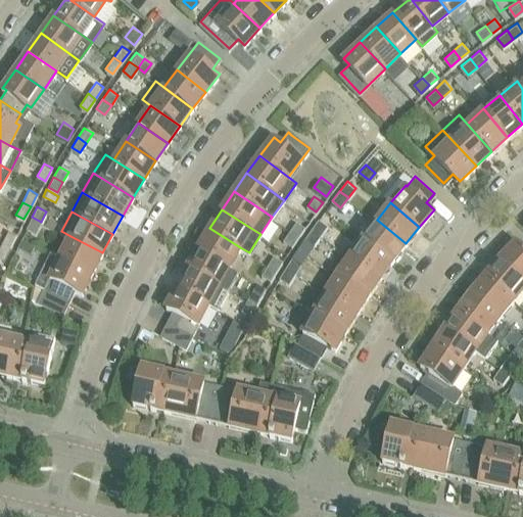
[(41,222),(32,217),(26,227),(36,232),(41,222)]
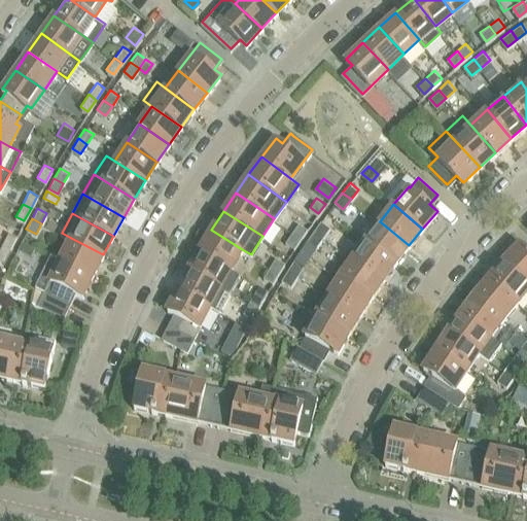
[(314,230),(323,236),(330,226),(321,219),(314,230)]
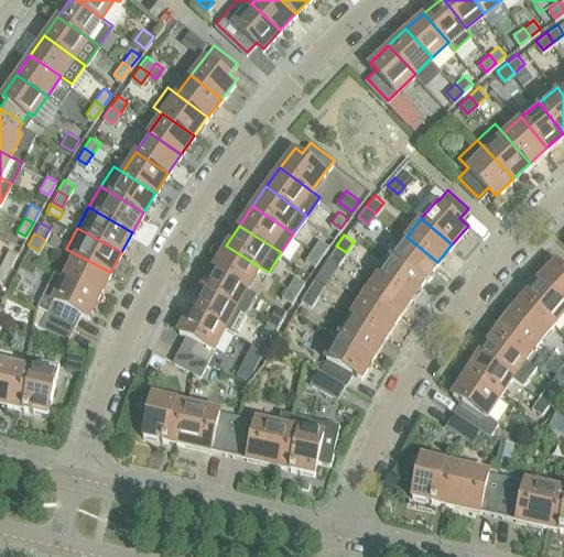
[(313,247),(323,253),(329,243),(320,237),(313,247)]
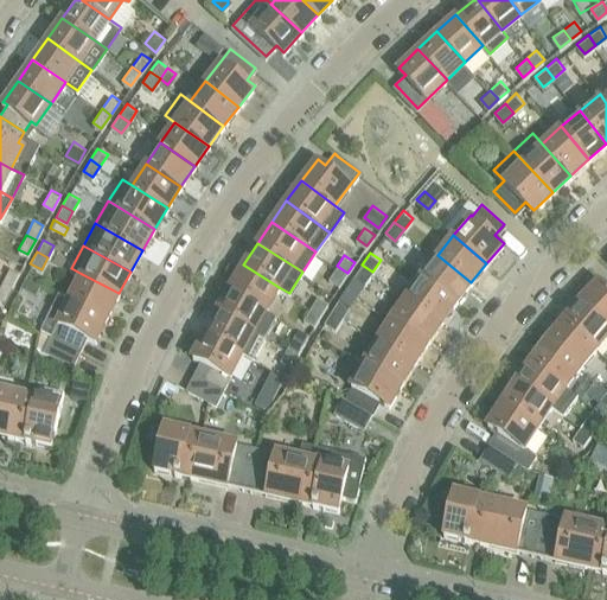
[(471,282),(438,255),(421,275),(457,301),(471,282)]
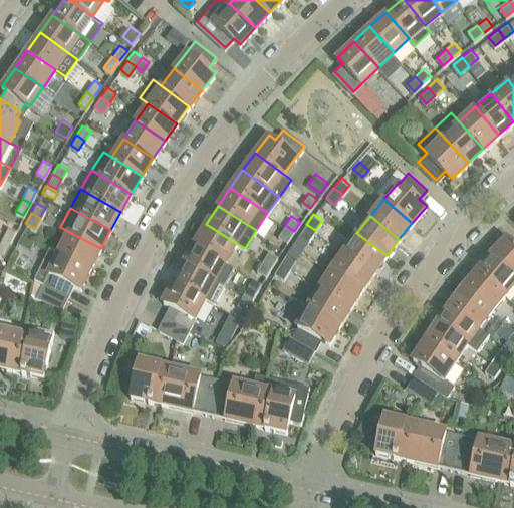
[(226,260),(236,243),(206,224),(195,243),(226,260)]
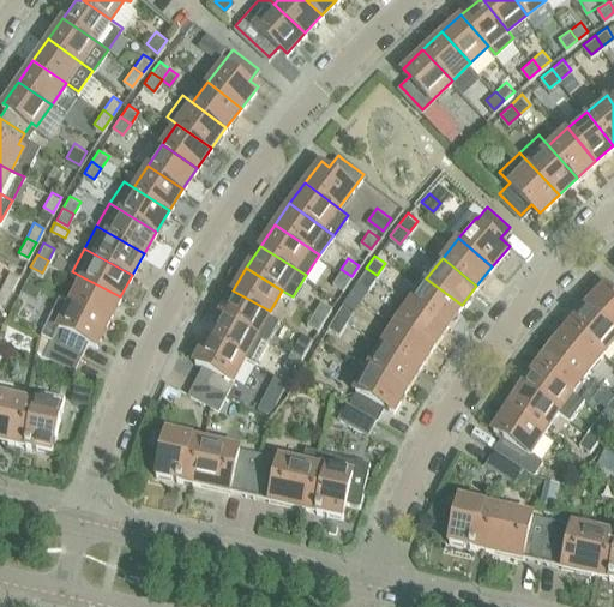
[(377,275),(366,268),(357,280),(368,287),(377,275)]
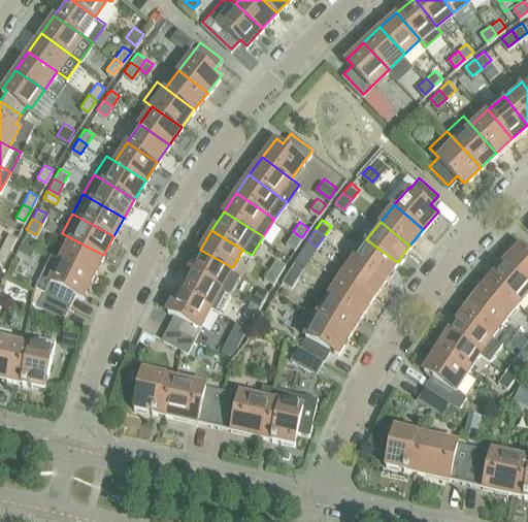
[(1,243),(9,248),(17,235),(8,231),(1,243)]
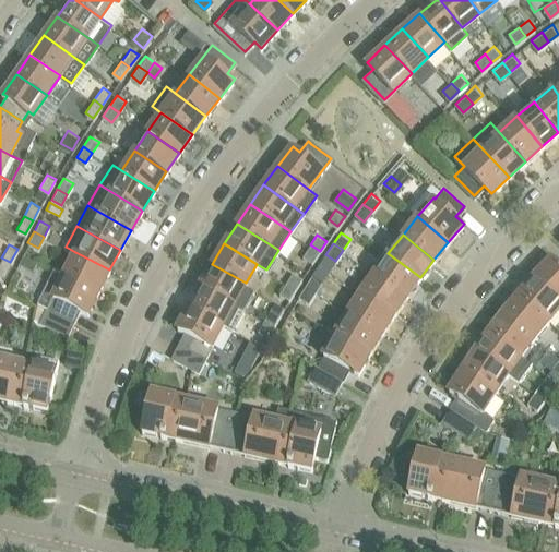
[(320,251),(310,244),(304,255),(312,262),(320,251)]
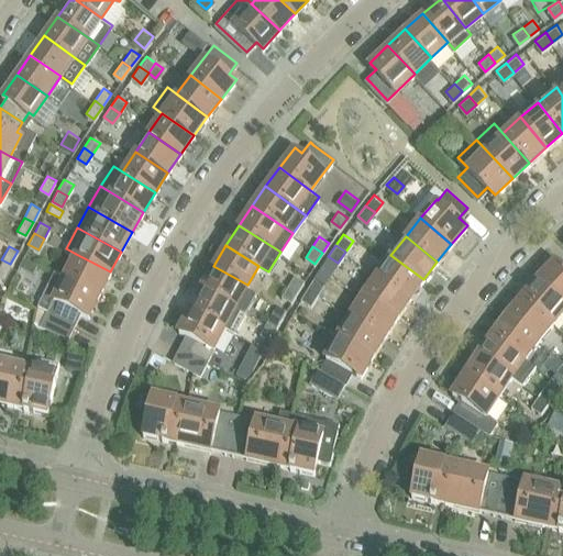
[(100,292),(110,271),(76,254),(65,275),(100,292)]
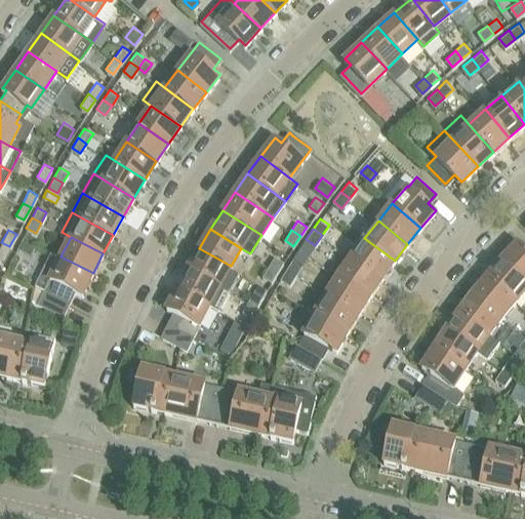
[(395,261),(364,238),(352,256),(382,278),(395,261)]
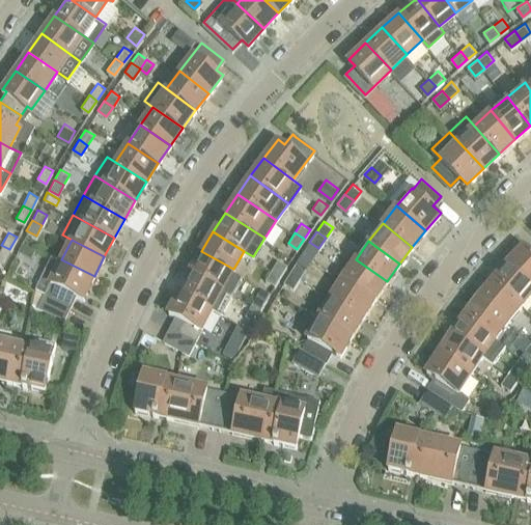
[(9,249),(1,245),(0,247),(0,259),(3,261),(9,249)]
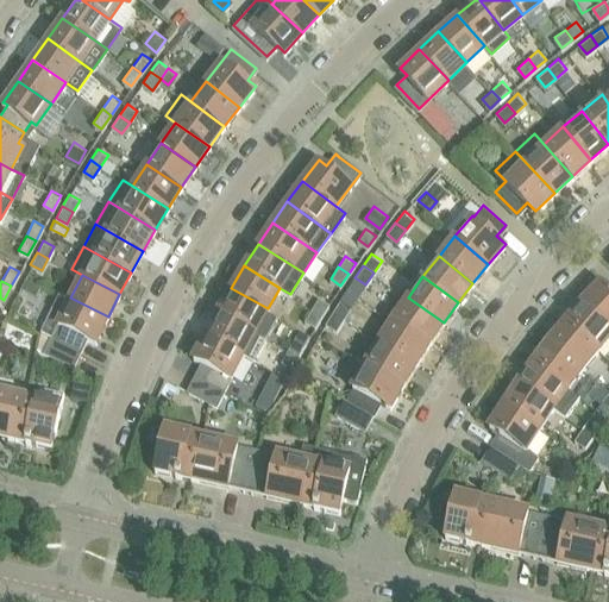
[(582,300),(608,324),(608,287),(602,281),(582,300)]
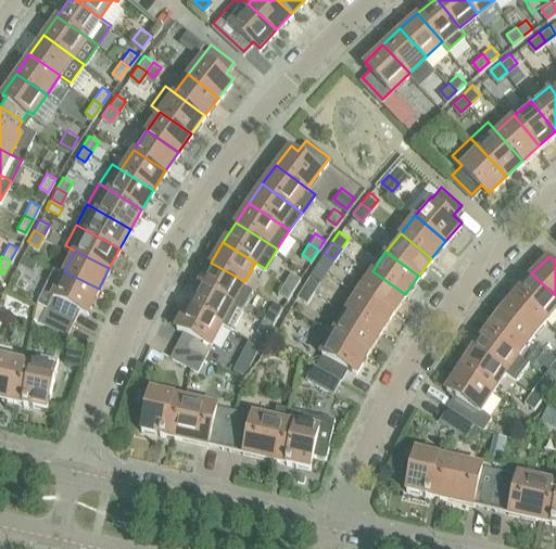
[(232,302),(242,306),(253,286),(244,281),(211,263),(200,282),(232,302)]
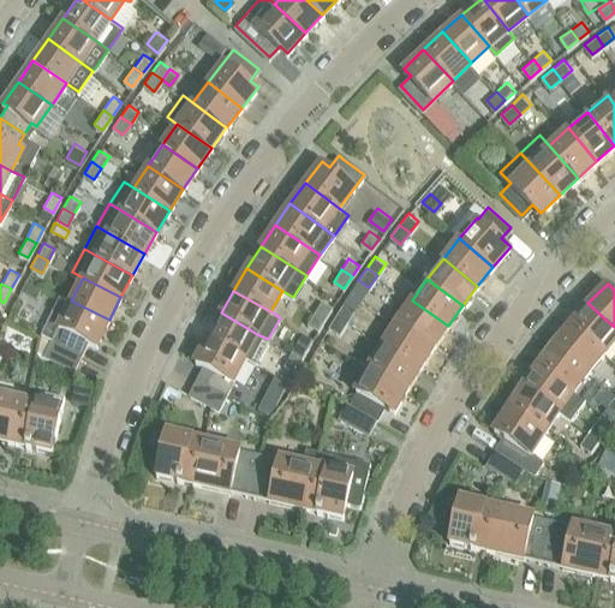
[(448,326),(412,300),(402,293),(387,315),(434,345),(448,326)]
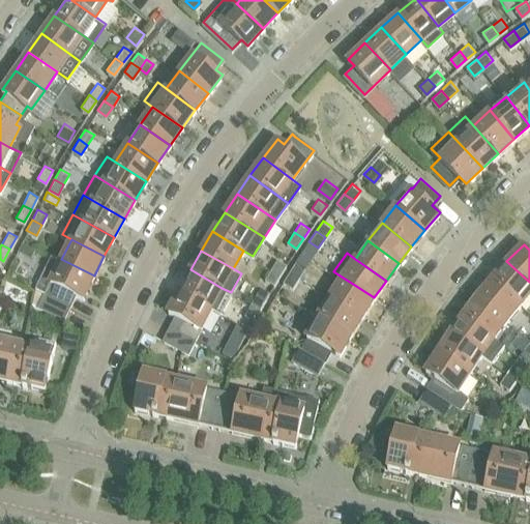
[(36,287),(46,292),(70,303),(76,292),(84,296),(94,275),(61,259),(52,255),(36,287)]
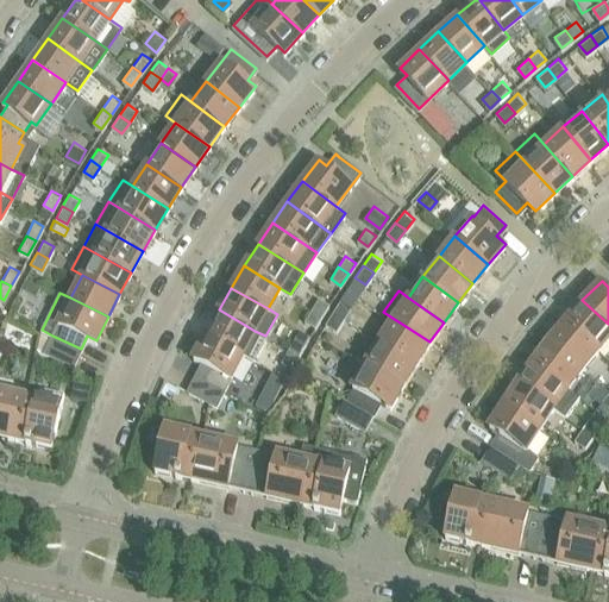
[(312,307),(322,313),(330,302),(319,295),(312,307)]
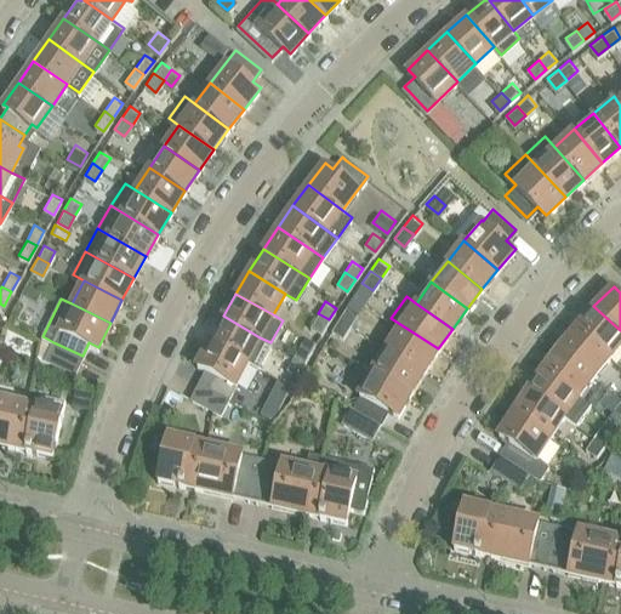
[(340,317),(351,323),(359,311),(347,303),(340,317)]
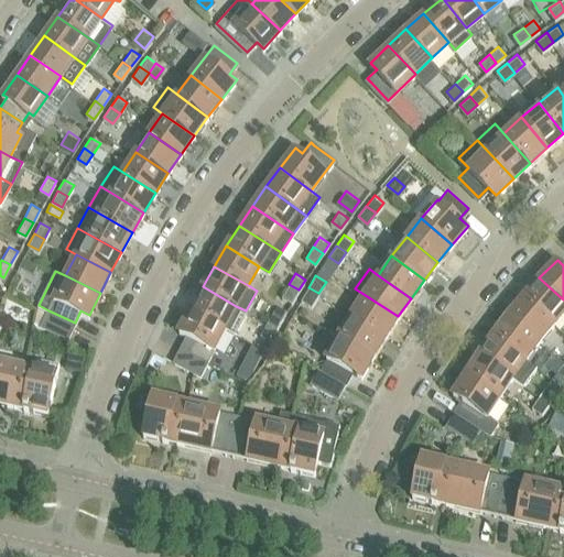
[(563,310),(563,299),(539,277),(523,296),(554,323),(563,310)]
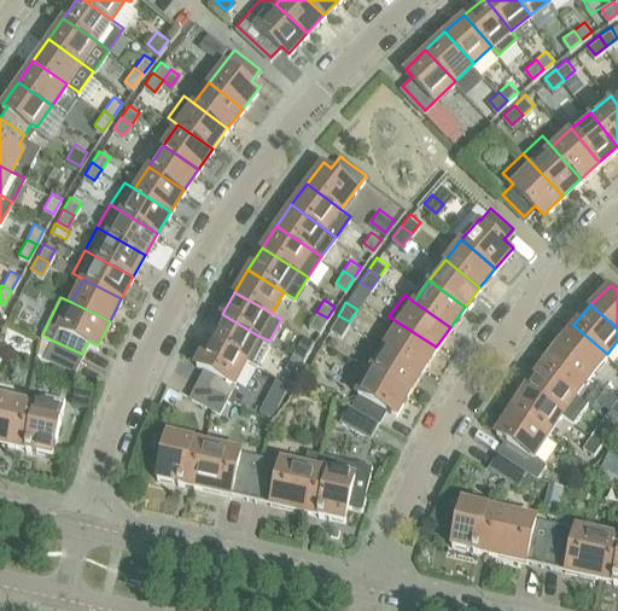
[(327,318),(316,312),(309,324),(320,330),(327,318)]
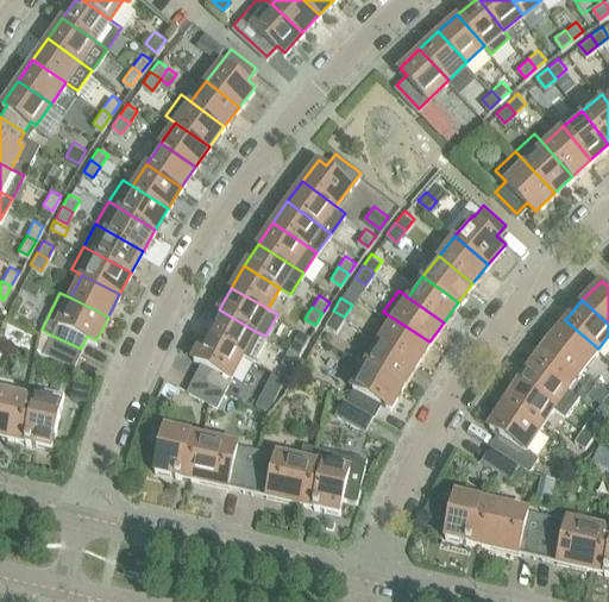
[(206,333),(244,352),(253,358),(265,336),(255,331),(219,309),(206,333)]
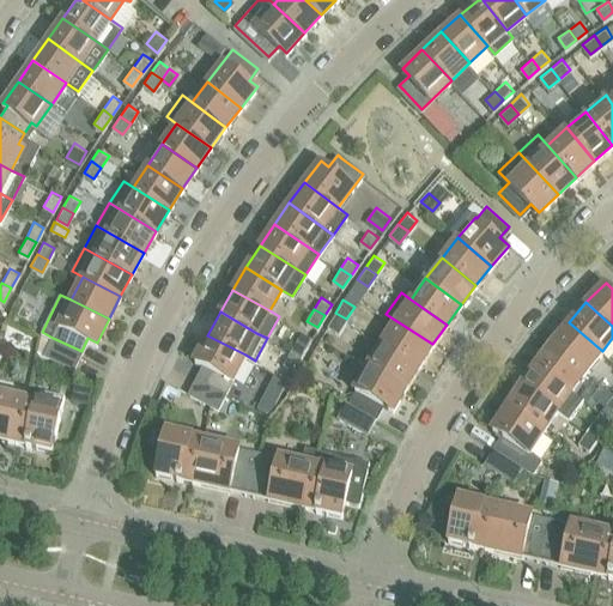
[(346,319),(335,313),(328,325),(339,331),(346,319)]
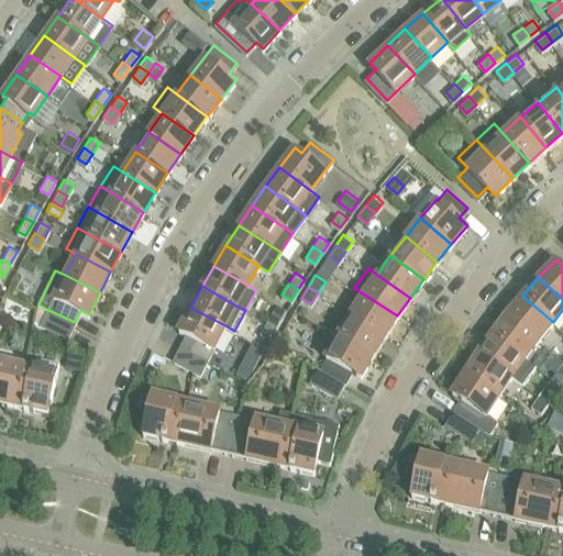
[(354,288),(342,308),(352,313),(385,335),(397,315),(354,288)]
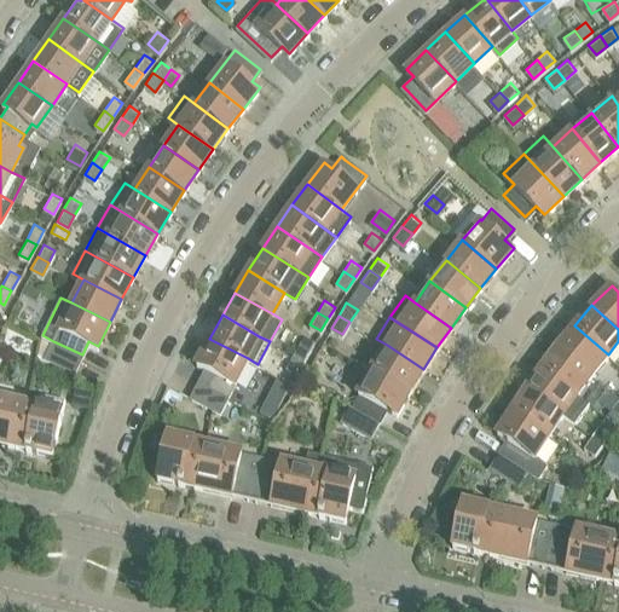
[(11,321),(5,338),(0,335),(0,345),(22,353),(32,328),(11,321)]
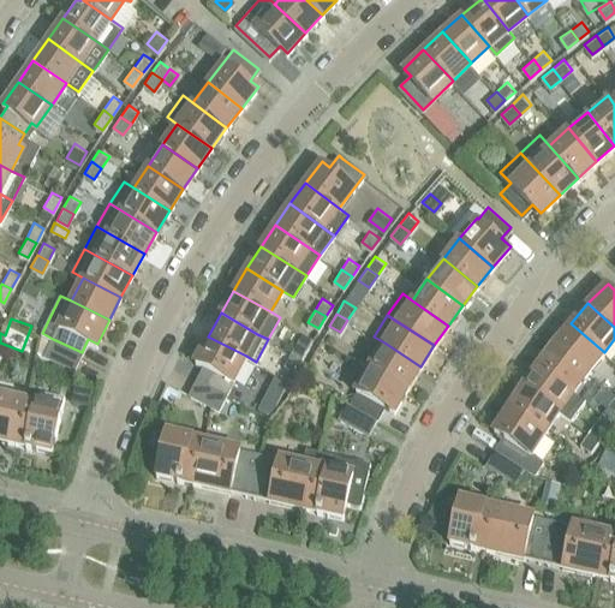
[(604,352),(571,323),(554,343),(589,370),(604,352)]
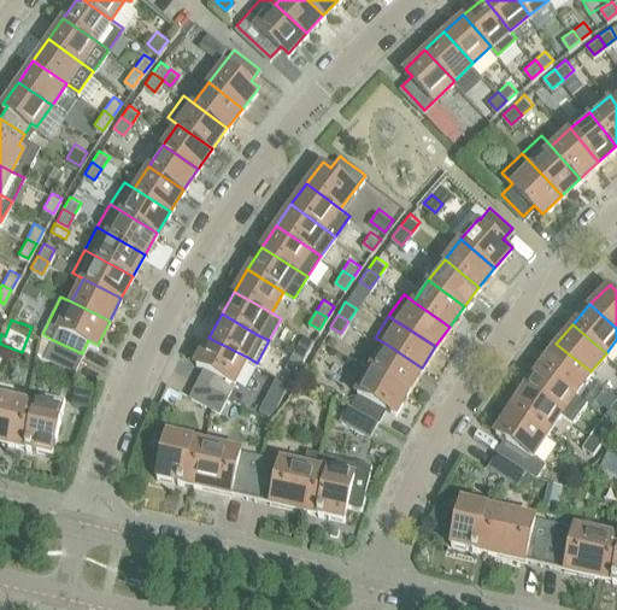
[(199,379),(228,393),(247,357),(209,338),(197,361),(205,365),(199,379)]
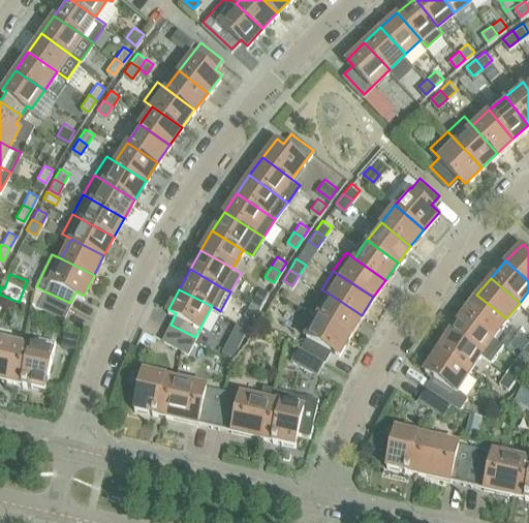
[(362,315),(331,295),(321,289),(310,308),(318,313),(350,333),(362,315)]
